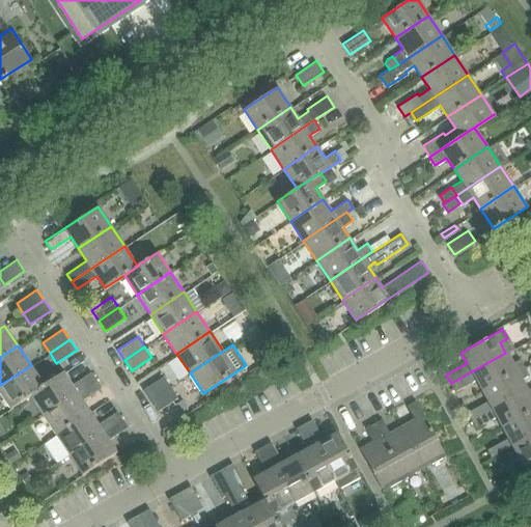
[(481,390),(523,367),(519,359),(511,363),(505,353),(451,383),(455,391),(475,380),(481,390)]
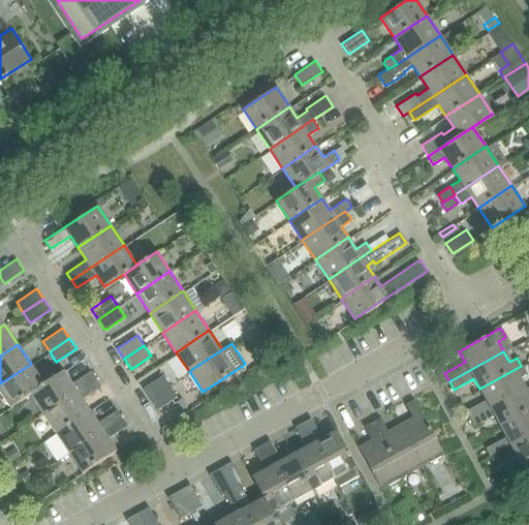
[(43,383),(43,382),(31,364),(0,383),(0,389),(10,405),(30,393),(43,383)]
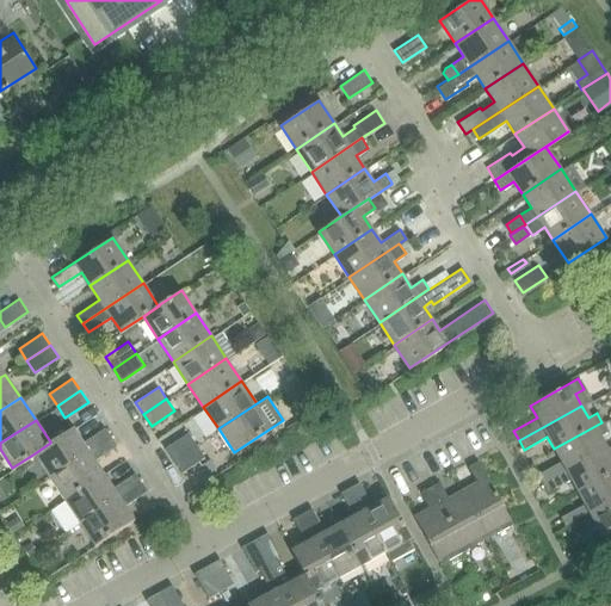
[(542,483),(605,447),(599,437),(608,432),(602,422),(554,449),(561,462),(537,475),(542,483)]
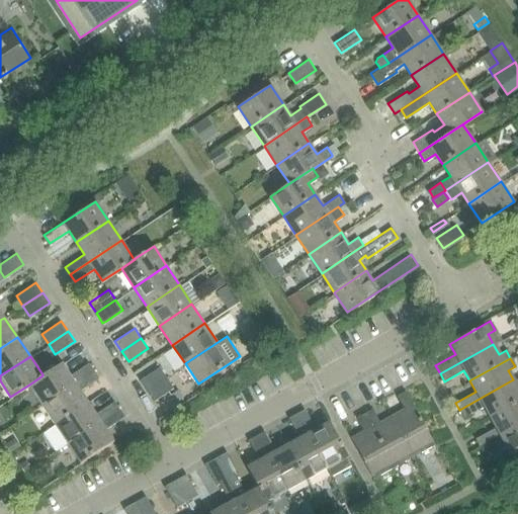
[(70,374),(62,362),(42,374),(42,375),(29,384),(42,404),(94,369),(89,361),(70,374)]
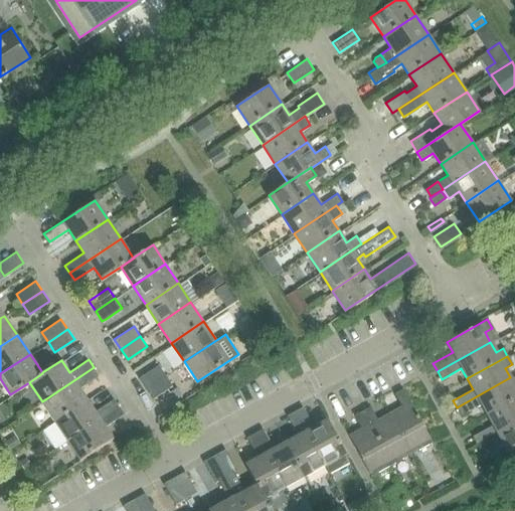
[(146,387),(166,374),(159,363),(139,377),(146,387)]
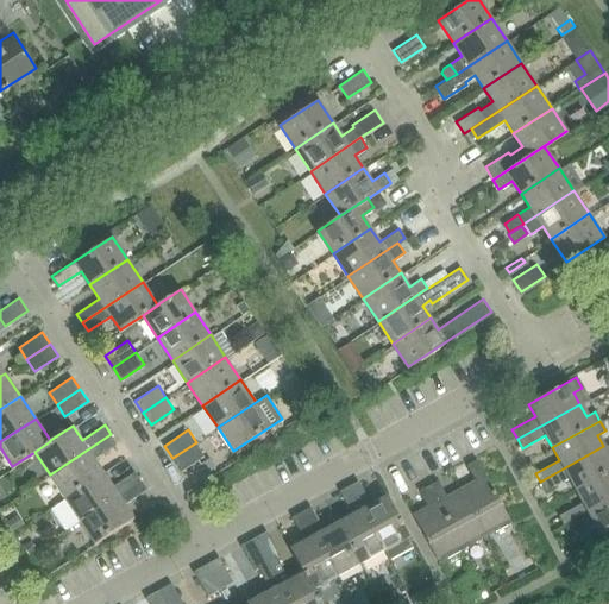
[(64,496),(102,471),(94,458),(117,442),(111,434),(50,474),(64,496)]
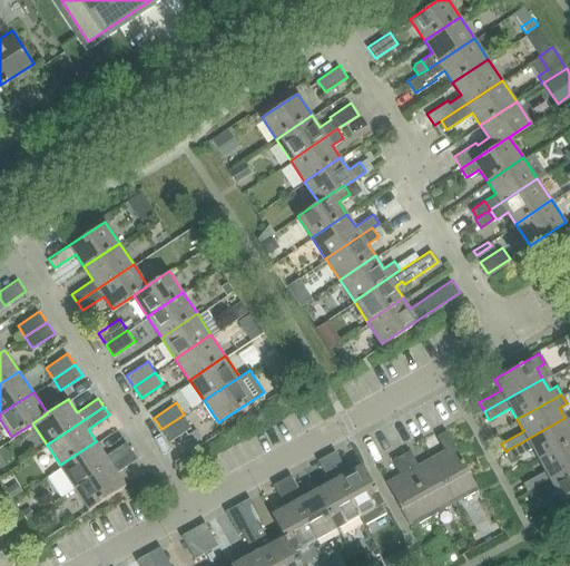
[(184,415),(161,429),(169,440),(190,426),(184,415)]
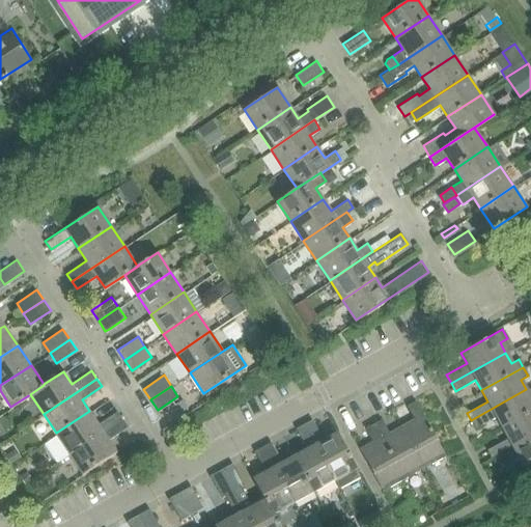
[(502,427),(530,410),(530,397),(526,389),(471,420),(475,427),(496,416),(502,427)]
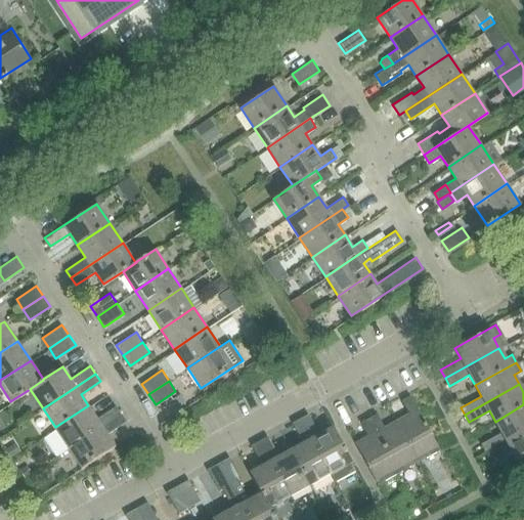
[(418,460),(439,448),(409,394),(401,399),(408,410),(395,418),(418,460)]
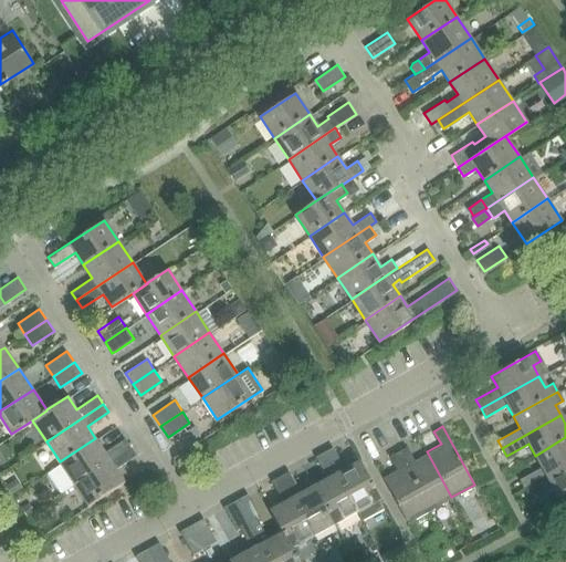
[(74,482),(130,445),(125,437),(104,451),(95,438),(60,461),(74,482)]
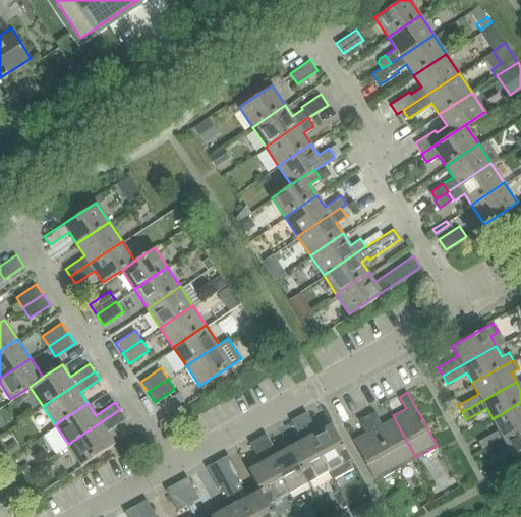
[(520,402),(493,419),(499,431),(478,442),(482,449),(520,426),(520,402)]
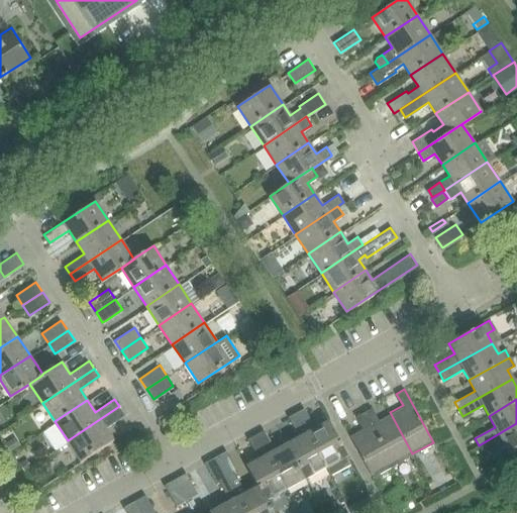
[(0,412),(3,421),(14,417),(9,404),(0,407),(0,412)]
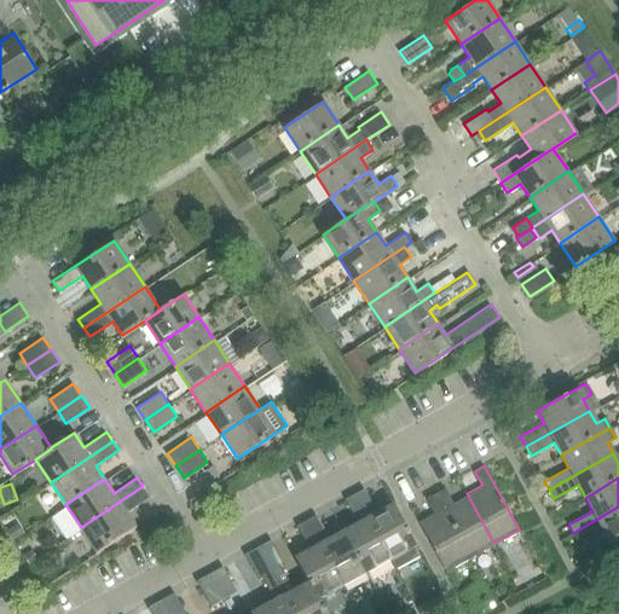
[(143,486),(81,527),(97,551),(136,526),(126,511),(149,496),(143,486)]
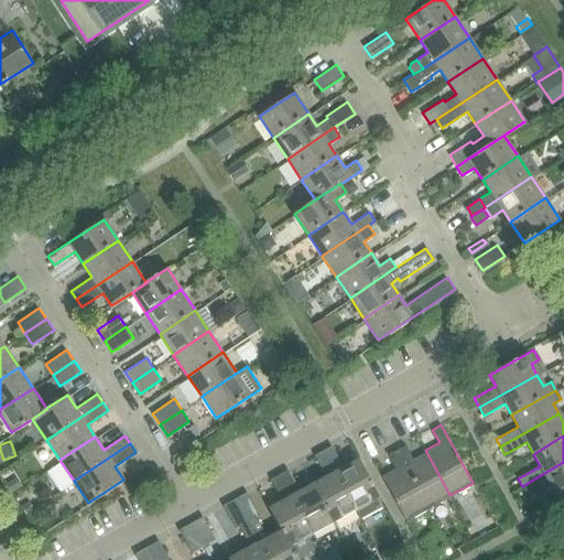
[(449,495),(425,450),(412,458),(404,444),(397,450),(427,507),(449,495)]
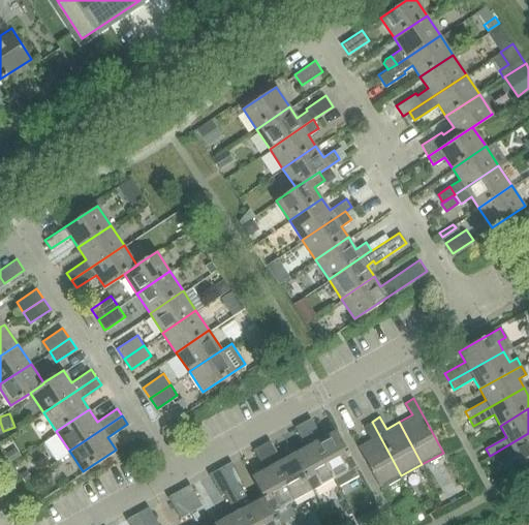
[(303,422),(333,476),(337,485),(358,472),(335,430),(321,437),(311,418),(303,422)]
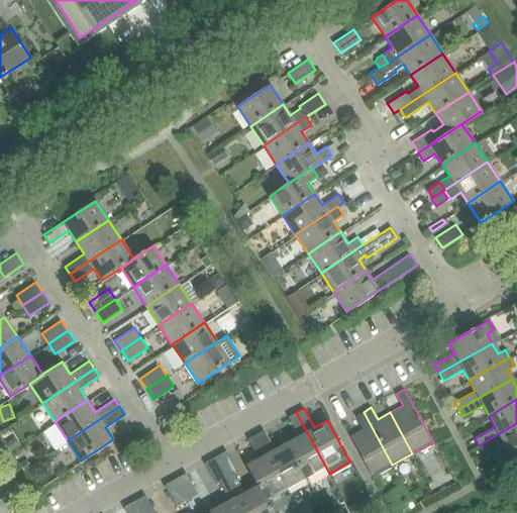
[(305,477),(325,466),(296,412),(288,416),(299,436),(286,443),(305,477)]
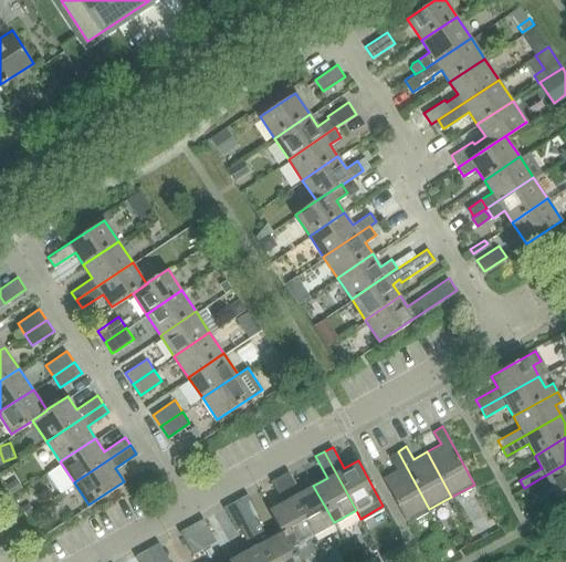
[(407,521),(429,509),(398,451),(389,456),(397,469),(383,477),(407,521)]
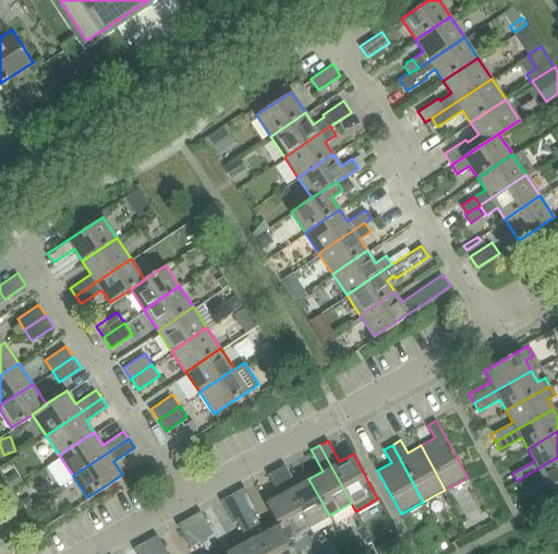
[(549,489),(557,483),(557,457),(517,481),(521,490),(543,477),(549,489)]
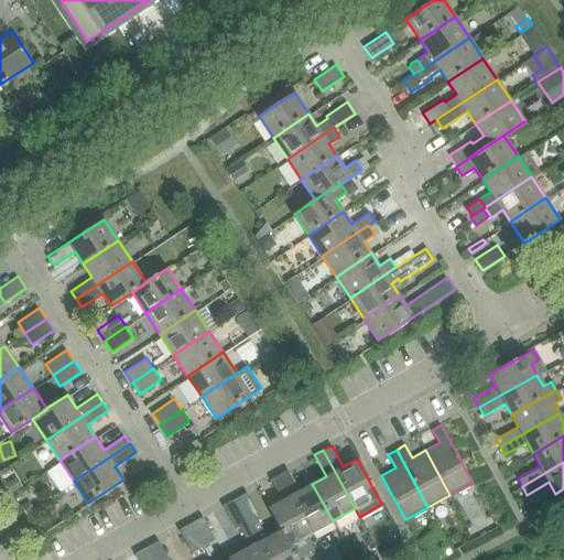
[(333,520),(312,484),(299,491),(286,470),(279,474),(311,532),(333,520)]
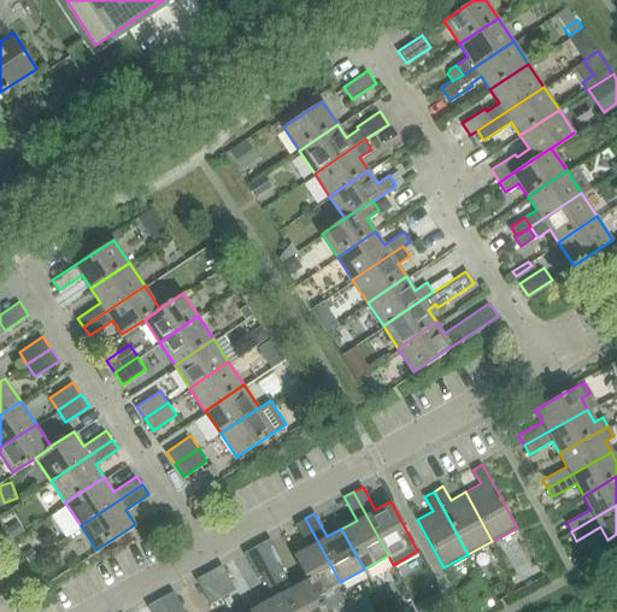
[(316,595),(340,582),(305,518),(295,523),(307,547),(294,554),(307,580),(316,595)]
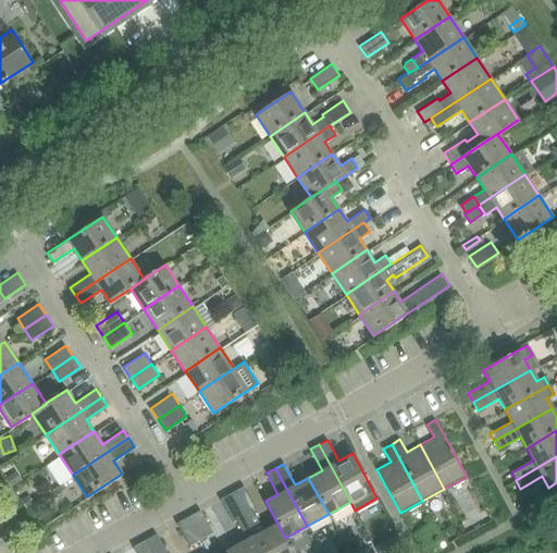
[(293,552),(285,538),(277,524),(263,531),(251,510),(255,508),(243,486),(232,491),(264,552),(293,552)]
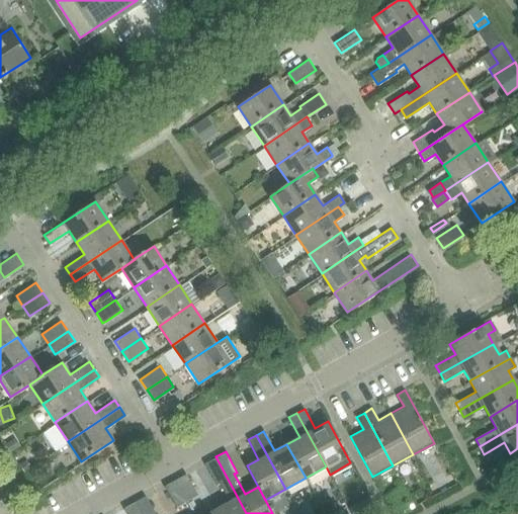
[(218,509),(220,513),(246,513),(216,456),(204,462),(216,484),(219,482),(230,502),(218,509)]
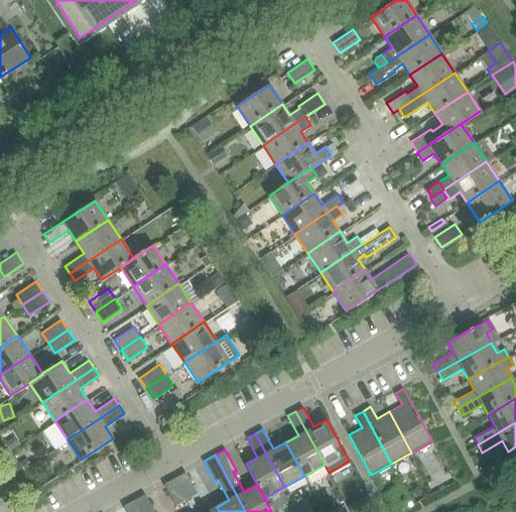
[(173,478),(184,499),(196,493),(183,472),(173,478)]
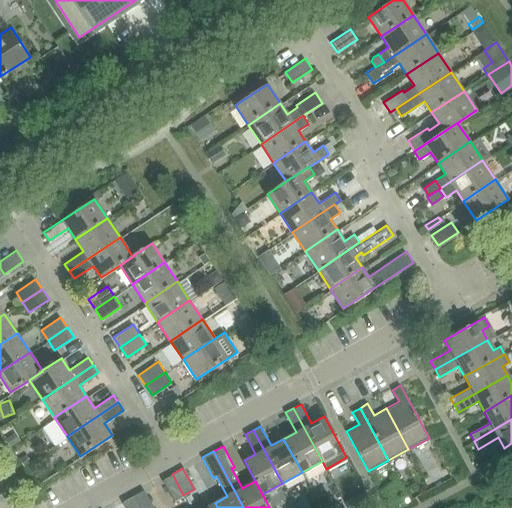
[(173,500),(183,495),(172,474),(161,479),(173,500)]
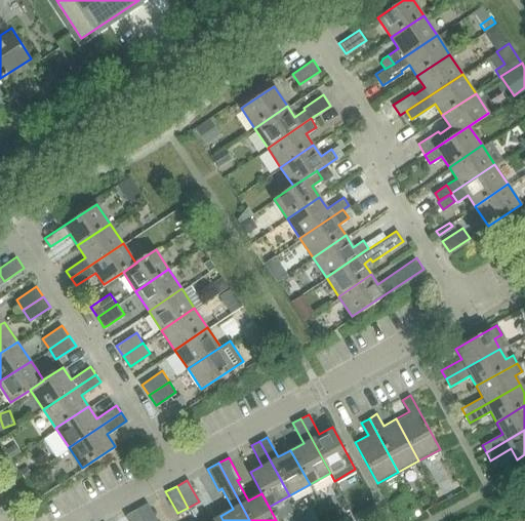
[(156,520),(146,503),(135,508),(143,520),(156,520)]
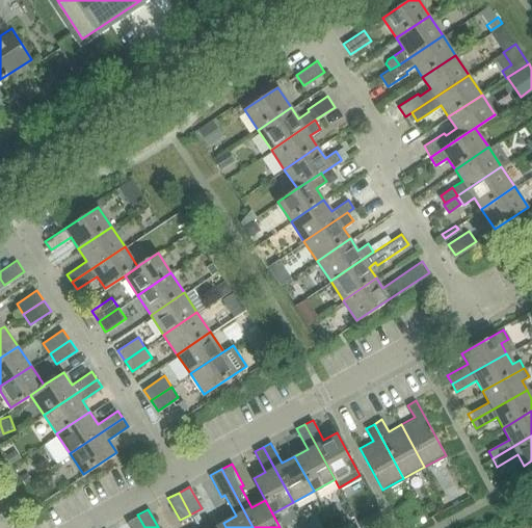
[(144,527),(137,515),(126,521),(130,527),(144,527)]
